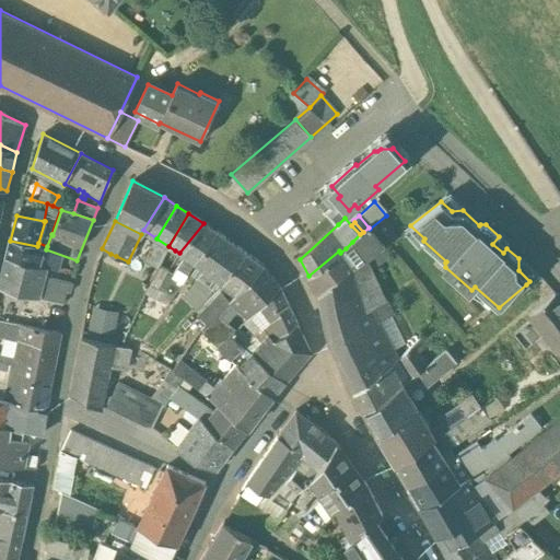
[(203,223),(179,253),(185,256),(194,261),(217,231),(203,223)]
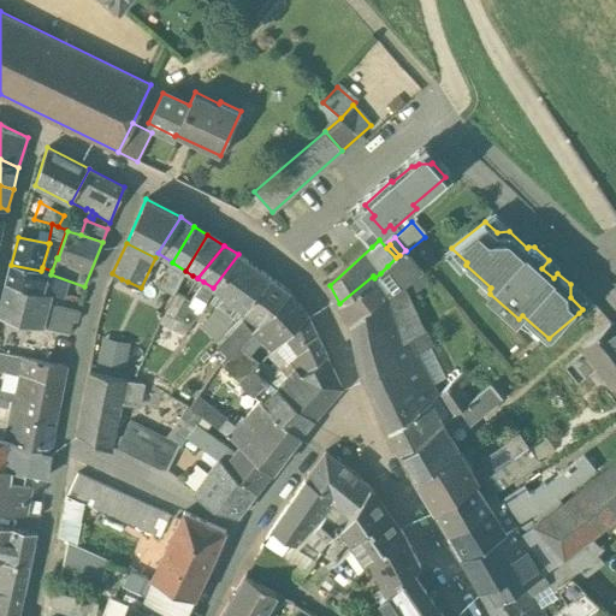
[(396,258),(388,266),(402,285),(412,278),(421,271),(407,252),(406,250),(400,255),(396,258)]
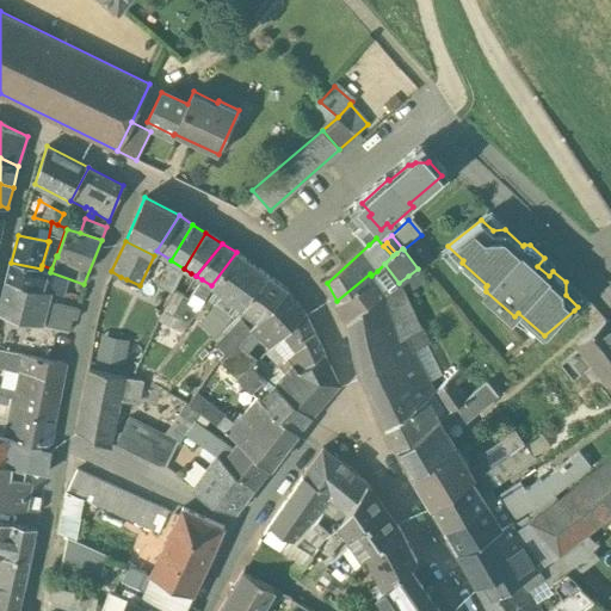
[(236,252),(211,285),(216,290),(244,309),(269,276),(236,252)]
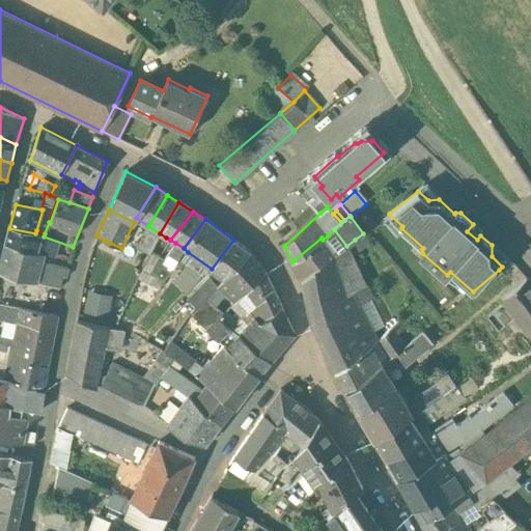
[(148,226),(147,225),(137,247),(150,254),(157,241),(160,233),(148,226)]
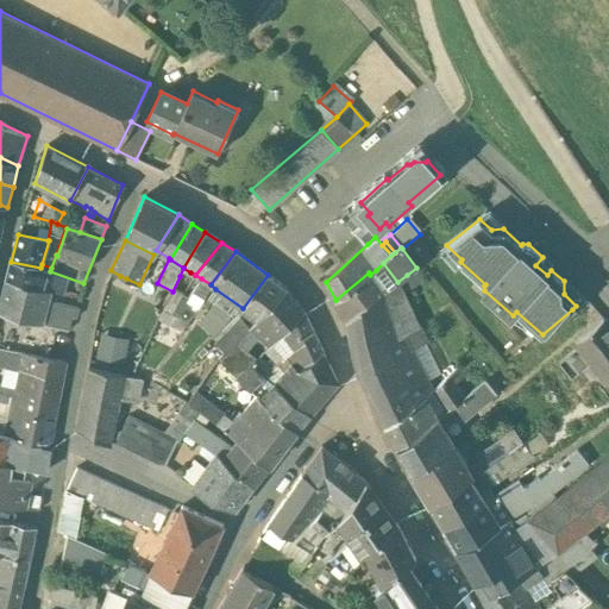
[(41,268),(11,262),(6,281),(36,287),(39,274),(41,268)]
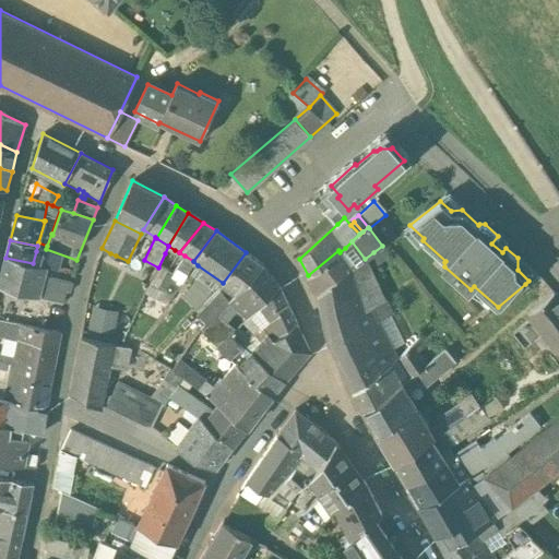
[(175,250),(168,246),(165,253),(170,258),(175,250)]
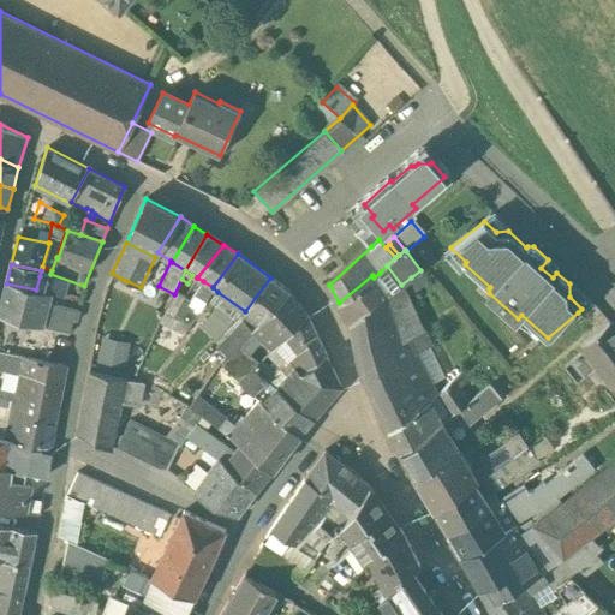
[(372,275),(339,303),(351,324),(378,298),(390,290),(380,273),(374,278),(372,275)]
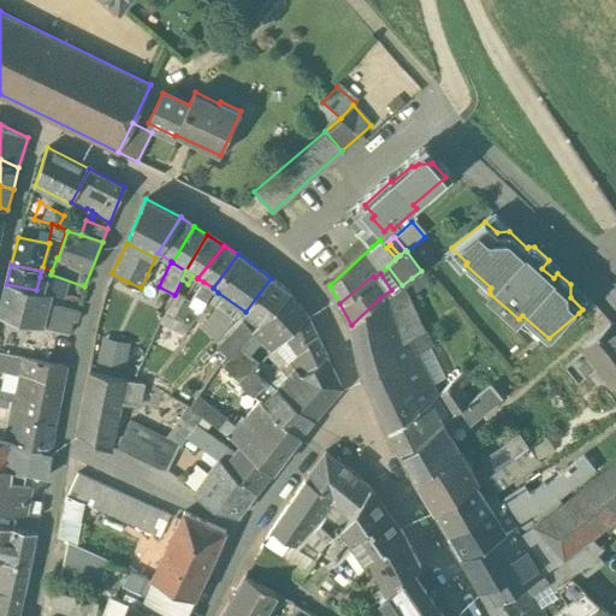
[(49,278),(40,277),(36,290),(51,294),(54,279),(49,278)]
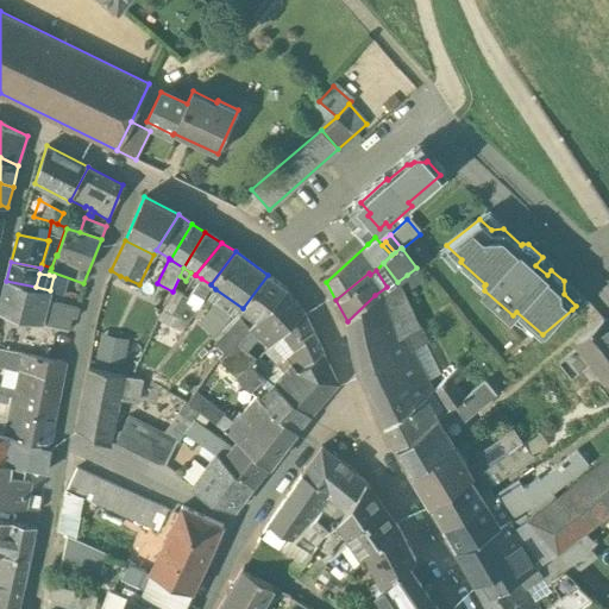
[(268,275),(243,308),(258,320),(287,289),(268,275)]
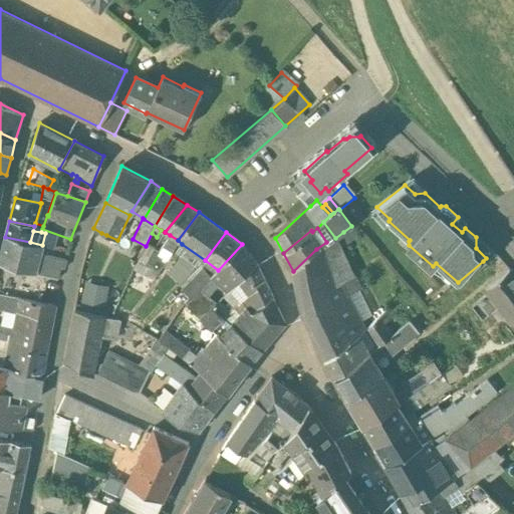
[(54,235),(45,233),(42,245),(43,245),(52,248),(54,235)]
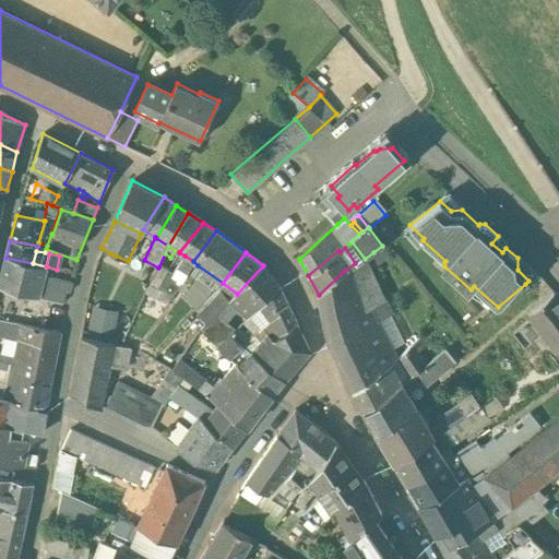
[(193,261),(185,256),(173,274),(182,280),(193,261)]
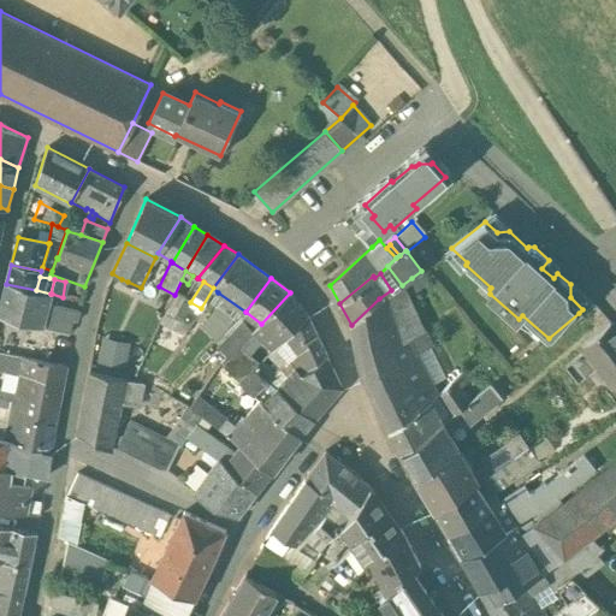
[(36,290),(6,284),(0,307),(0,317),(43,327),(49,303),(52,294),(51,294),(36,290)]
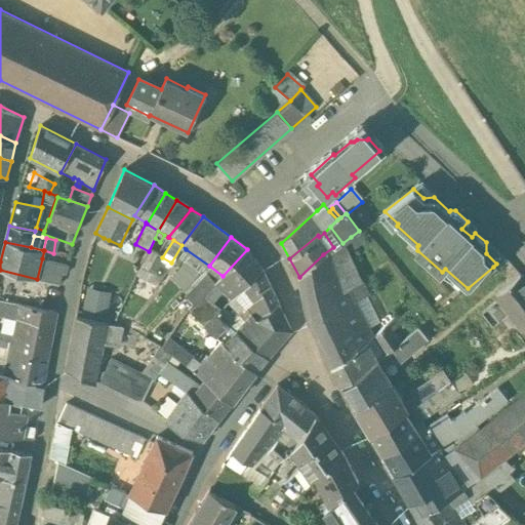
[(323,254),(299,277),(305,305),(309,321),(355,297),(352,290),(363,283),(359,275),(344,242),(342,243),(334,248),(333,247),(323,254)]
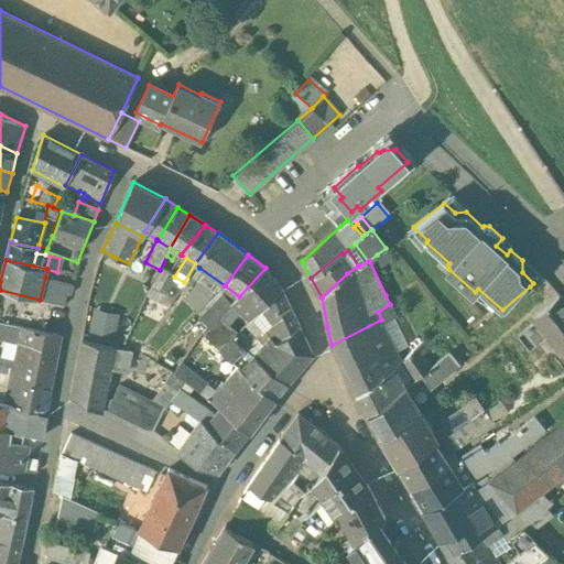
[(199,268),(195,263),(184,282),(190,285),(194,277),(194,275),(199,268)]
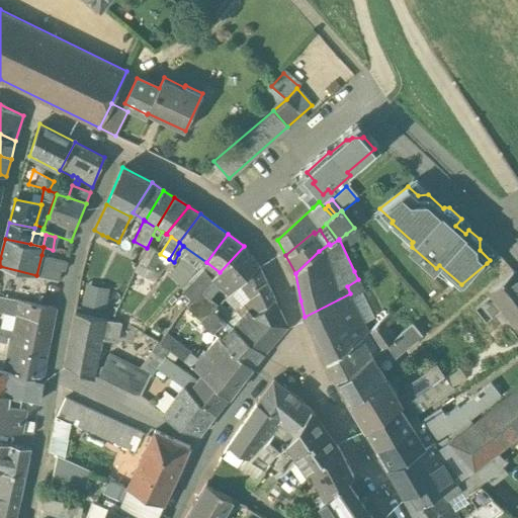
[(206,262),(183,246),(178,253),(178,254),(199,270),(203,265),(206,262)]
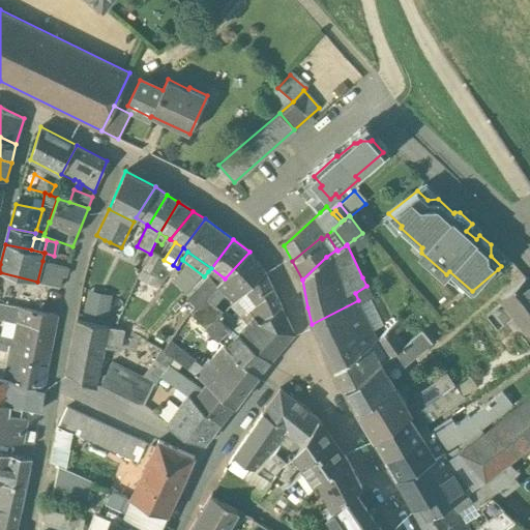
[(222,281),(217,285),(234,300),(237,297),(251,285),(265,271),(249,252),(225,278),(222,281)]
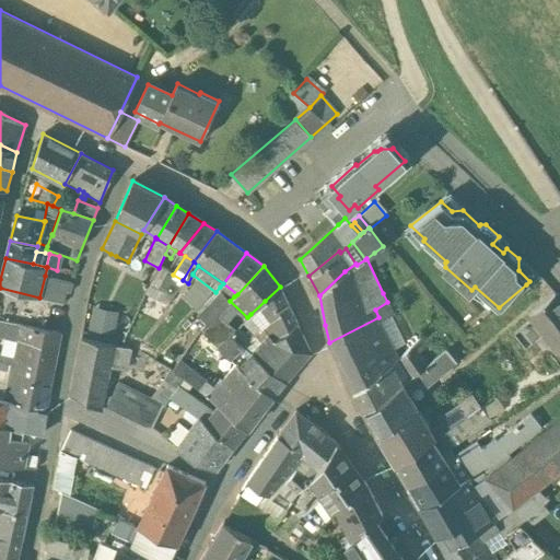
[(165,278),(155,273),(150,284),(159,289),(165,278)]
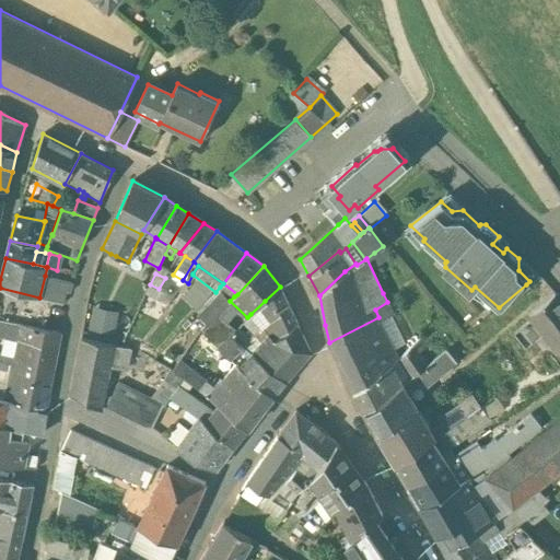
[(72,283),(45,276),(39,298),(62,304),(66,291),(70,292),(72,283)]
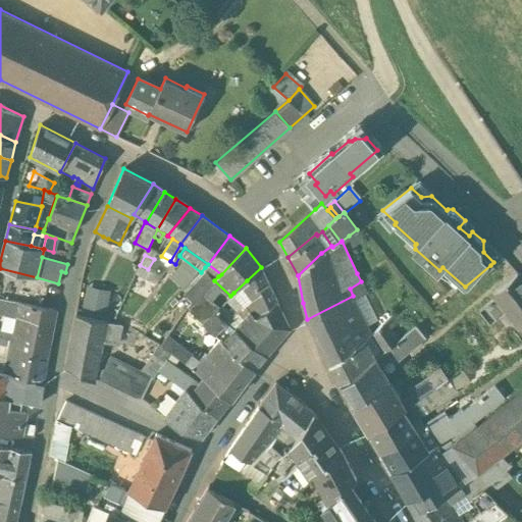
[(168,266),(157,261),(151,270),(161,274),(162,275),(168,266)]
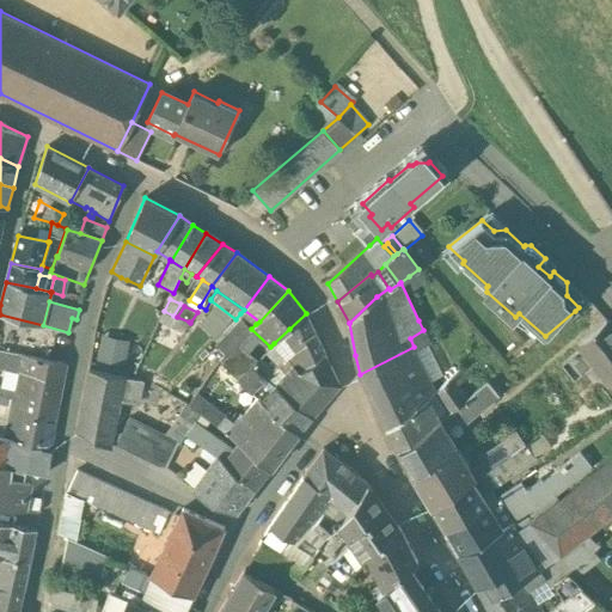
[(259,322),(244,310),(240,313),(249,319),(256,324),(259,322)]
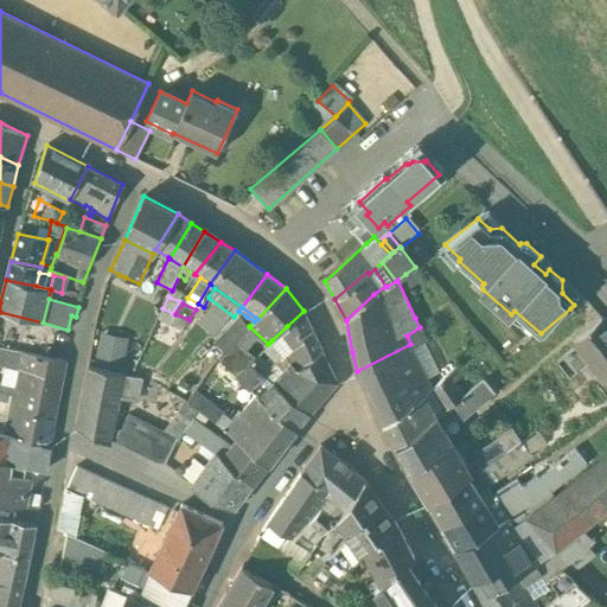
[(172,313),(163,308),(161,312),(159,317),(183,328),(187,319),(176,314),(172,313)]
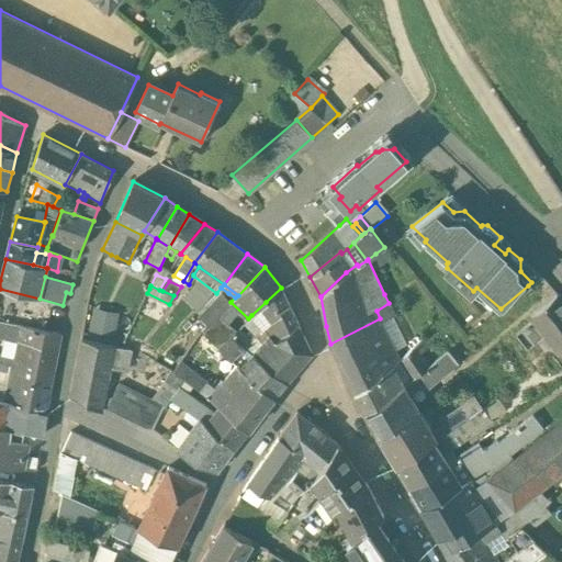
[(299,325),(281,288),(266,302),(273,318),(281,336),(299,325)]
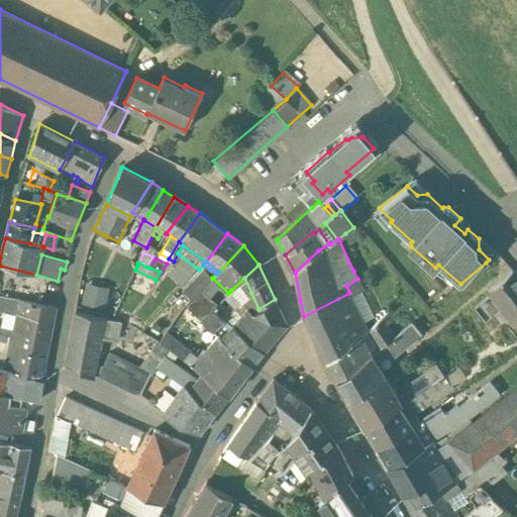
[(205,270),(184,291),(192,299),(202,289),(212,278),(208,273),(205,270)]
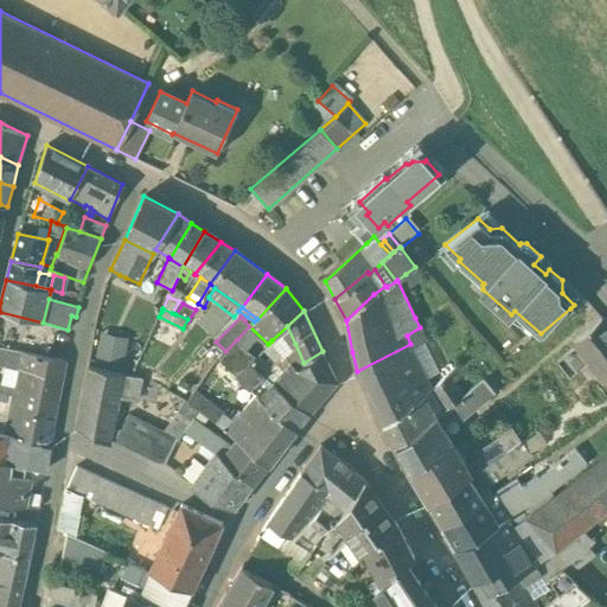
[(254,321),(247,317),(244,320),(249,326),(254,321)]
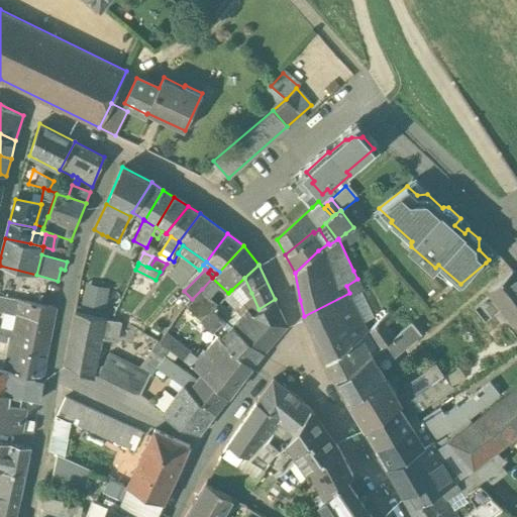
[(516,275),(515,274),(492,295),(502,308),(510,318),(515,324),(516,322),(516,275)]
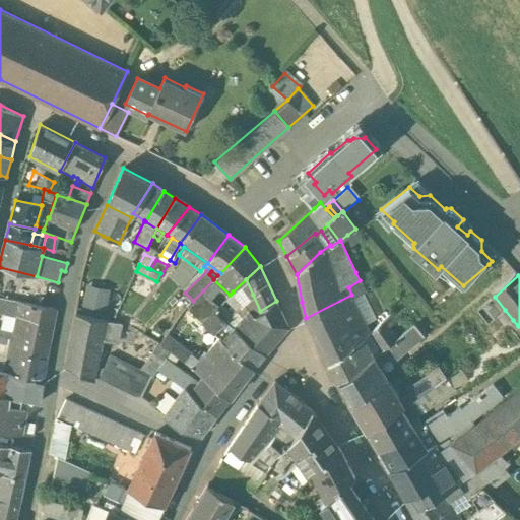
[(253,295),(246,279),(233,291),(243,304),(253,295)]
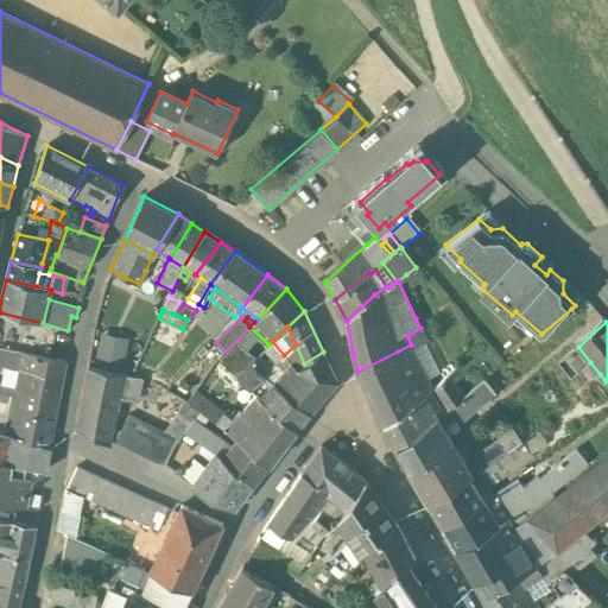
[(420,328),(407,336),(411,344),(425,337),(420,327),(420,328)]
